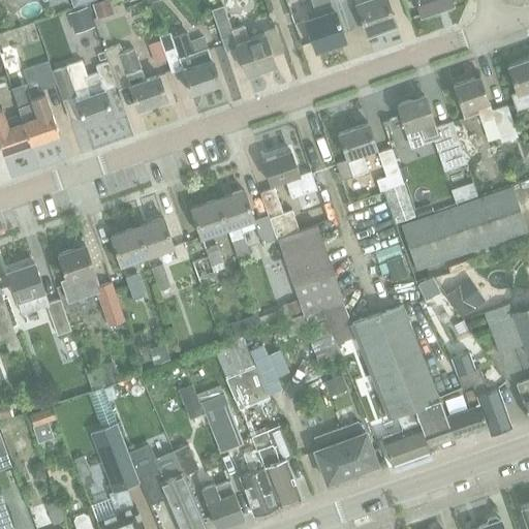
[(20,5),(14,0),(1,0),(11,12),(20,5)]
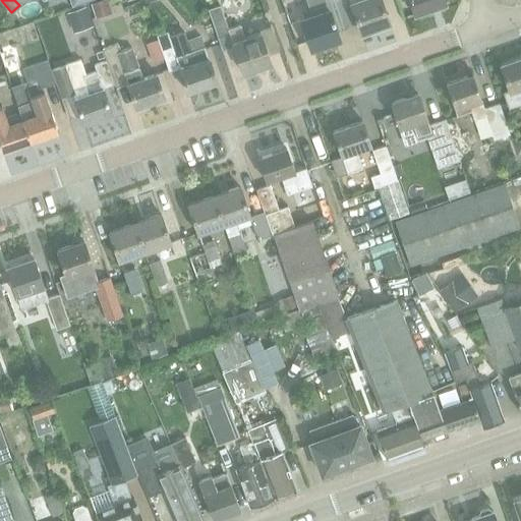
[(308,0),(314,16),(301,21),(302,22),(312,52),(341,42),(336,27),(347,23),(340,3),(339,0),(308,0)]
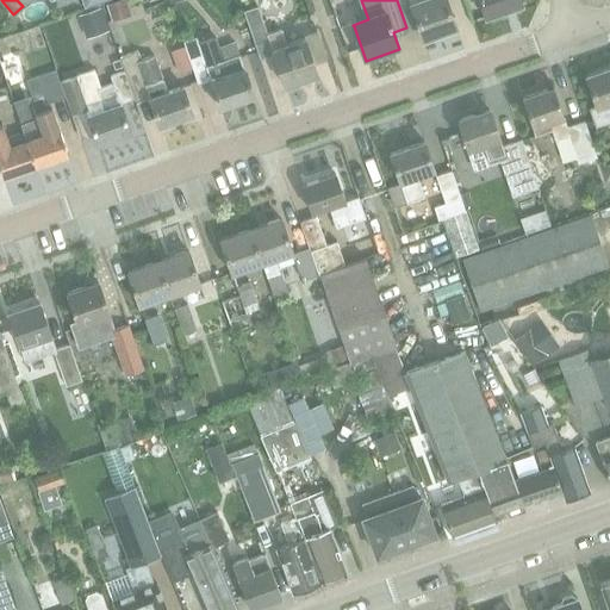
[(397,0),(398,4),(406,27),(408,32),(409,31),(419,27),(423,41),(456,29),(446,0),(397,0)]
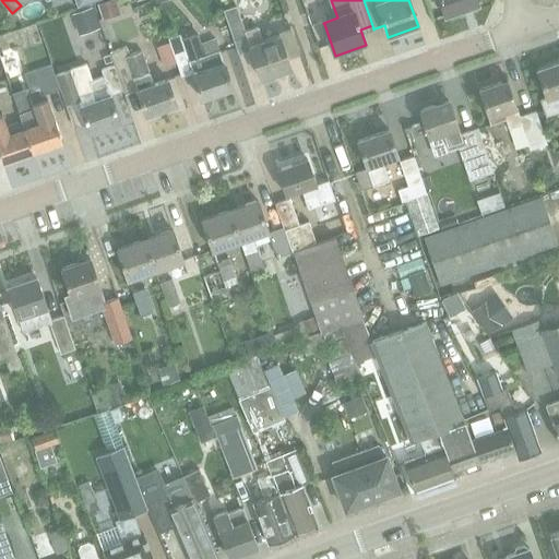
[(438,0),(444,15),(478,3),(476,0),(438,0)]
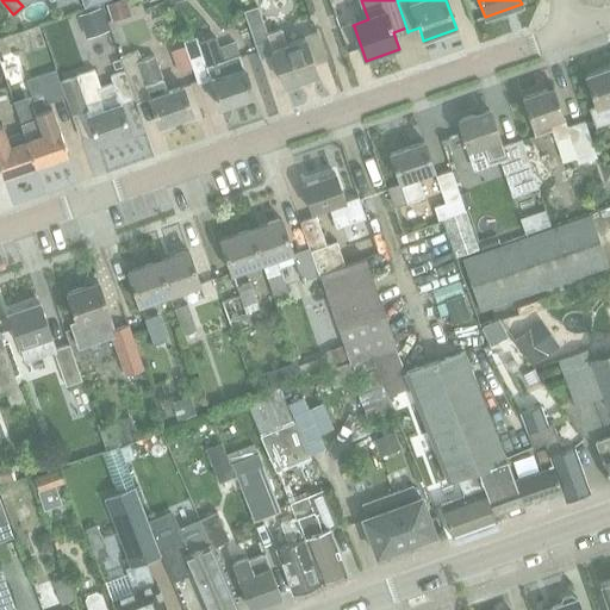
[(242,12),(253,44),(259,61),(274,55),(285,87),(317,75),(305,38),(286,45),(281,31),(268,36),(257,7),(242,12)]
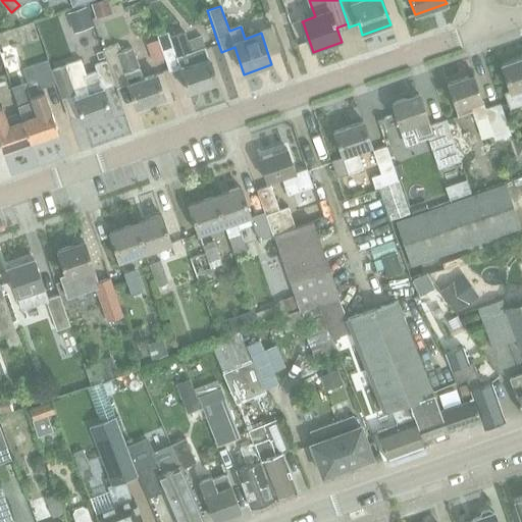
[(67,29),(71,43),(111,31),(105,12),(85,18),(87,22),(67,29)]
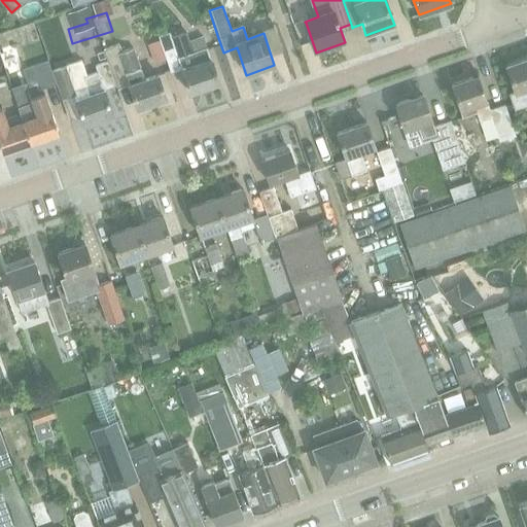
[(168,35),(159,38),(172,74),(181,70),(189,95),(218,83),(206,49),(192,55),(188,42),(184,33),(169,38),(168,35)]
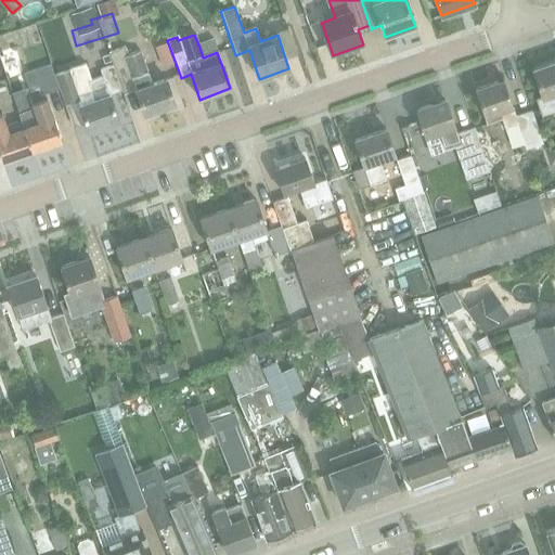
[(175,104),(168,84),(166,79),(151,85),(139,51),(128,55),(126,48),(110,53),(114,66),(123,91),(124,93),(136,90),(144,115),(175,104)]
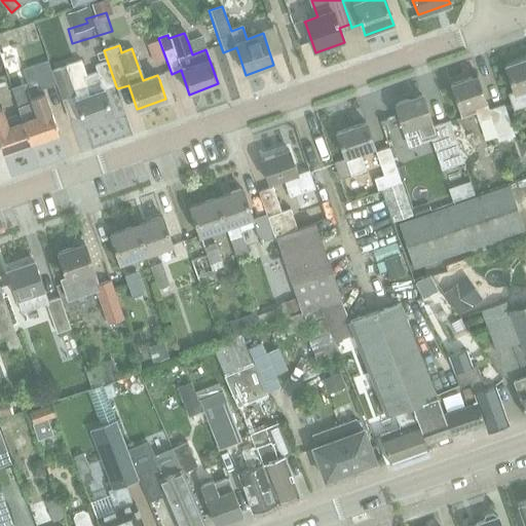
[(525,59),(504,66),(512,85),(514,91),(508,94),(514,109),(525,104),(525,59)]
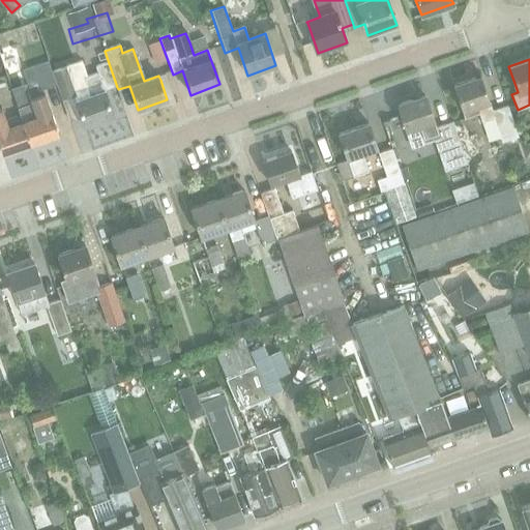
[(10,60),(0,63),(0,74),(3,81),(17,76),(10,60)]
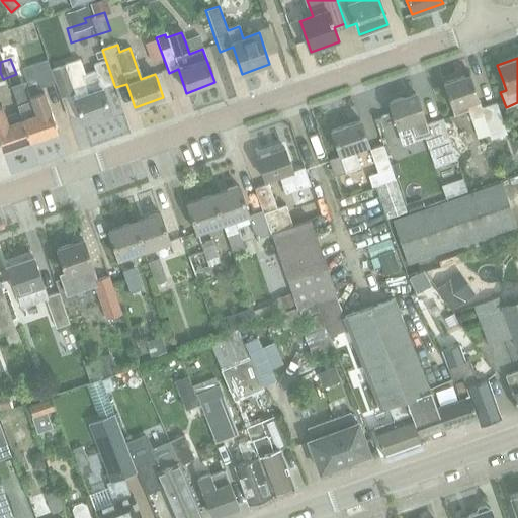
[(58,132),(51,112),(44,92),(42,87),(55,83),(51,71),(48,60),(22,69),(27,85),(28,84),(32,96),(30,97),(31,100),(18,105),(20,112),(19,112),(29,142),(58,132)]
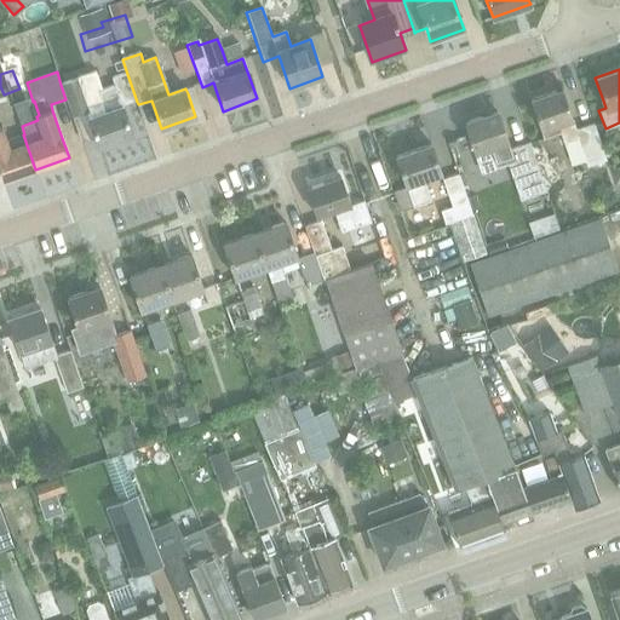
[(115,85),(102,90),(96,73),(61,85),(65,99),(73,118),(86,113),(98,148),(132,136),(122,107),(137,102),(127,74),(113,80),(115,85)]
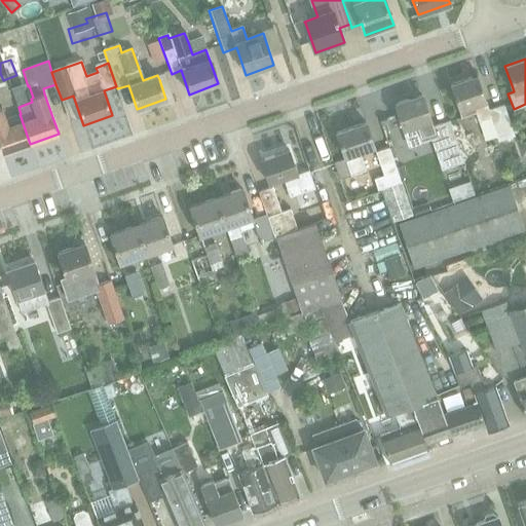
[(487,111),(482,96),(475,77),(449,85),(460,117),(475,112),(478,120),(489,116),(498,142),(515,136),(503,105),(487,111)]
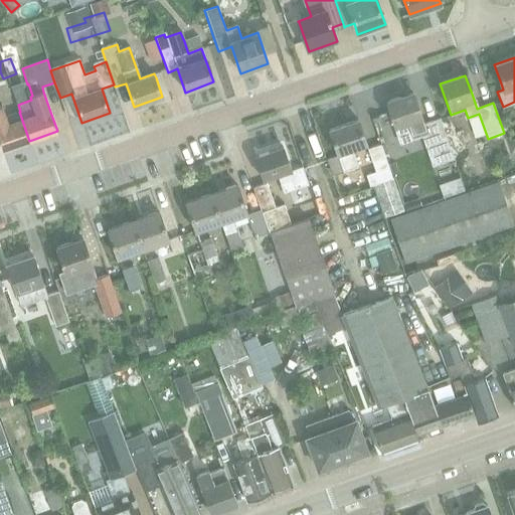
[(412,94),(386,103),(393,122),(395,127),(401,145),(422,137),(424,143),(433,167),(454,159),(446,137),(439,118),(434,120),(422,124),(419,113),(412,94)]
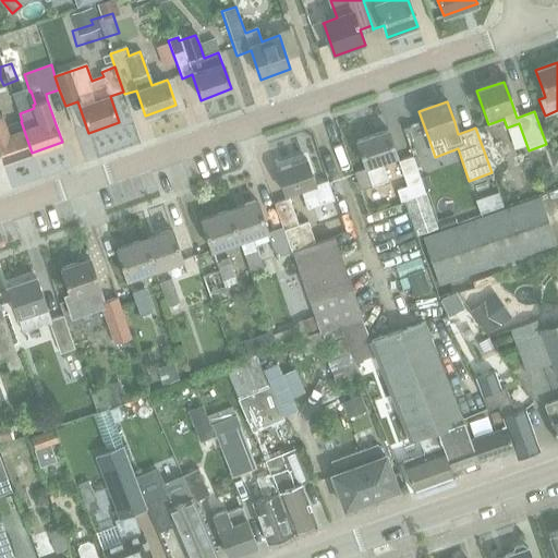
[(0,157),(2,162),(32,153),(21,121),(5,128),(1,114),(0,114),(0,157)]
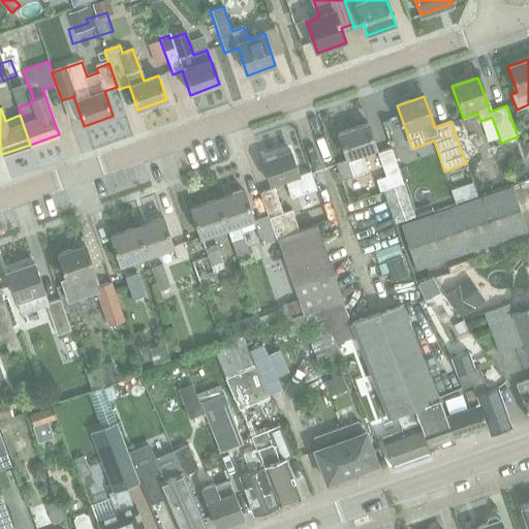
[(342,181),(351,177),(367,172),(362,155),(376,150),(367,124),(337,134),(346,160),(336,164),(342,181)]
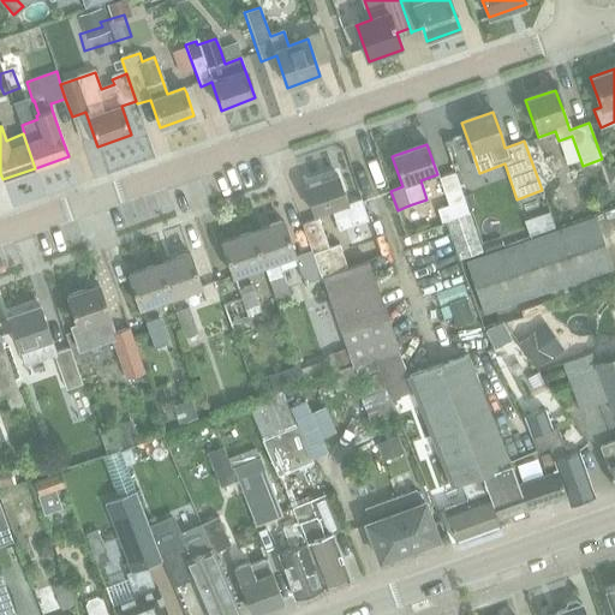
[(442,221),(446,220),(447,224),(470,215),(469,213),(455,172),(440,177),(448,206),(437,209),(442,221)]
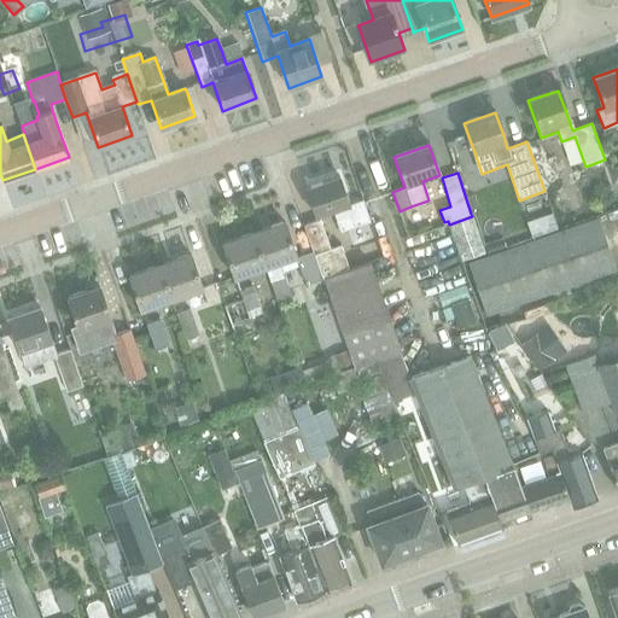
[(342,233),(371,223),(362,200),(349,205),(338,176),(305,187),(315,216),(333,210),(342,233)]
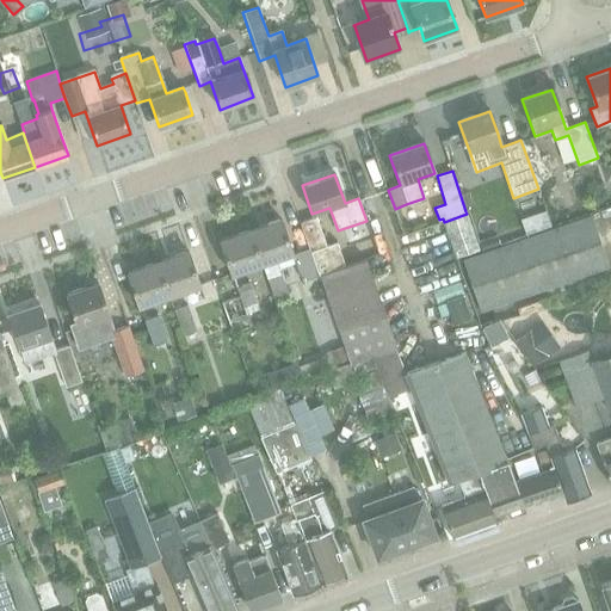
[(469,193),(462,196),(466,207),(473,204),(469,193)]
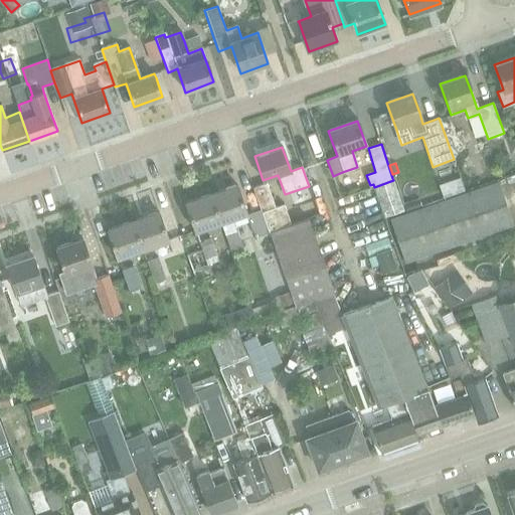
[(393,180),(374,187),(385,217),(404,211),(393,180)]
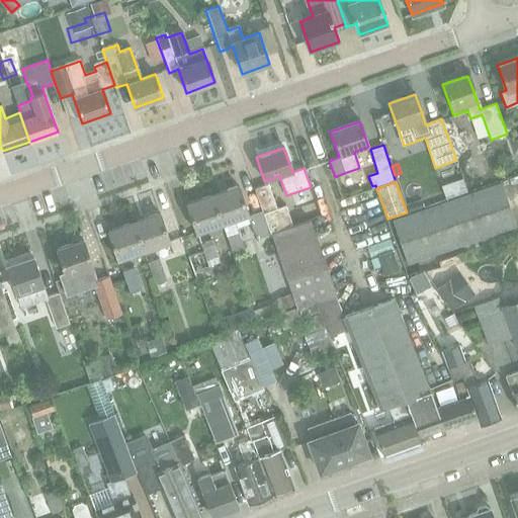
[(263,212),(271,234),(292,227),(285,205),(275,208),(267,184),(255,189),(263,212)]
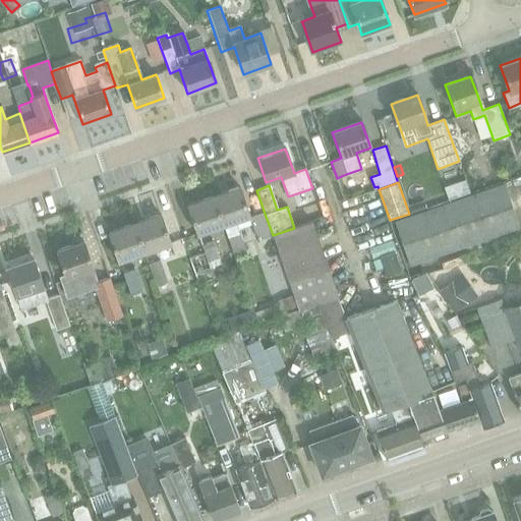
[(409,266),(518,228),(504,185),(394,223),(409,266)]
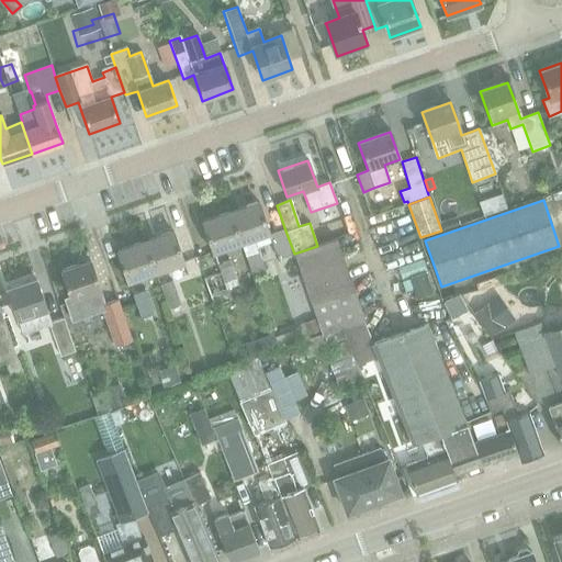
[(270,236),(285,231),(277,205),(261,210),(258,202),(231,212),(242,244),(269,234),(270,236)]
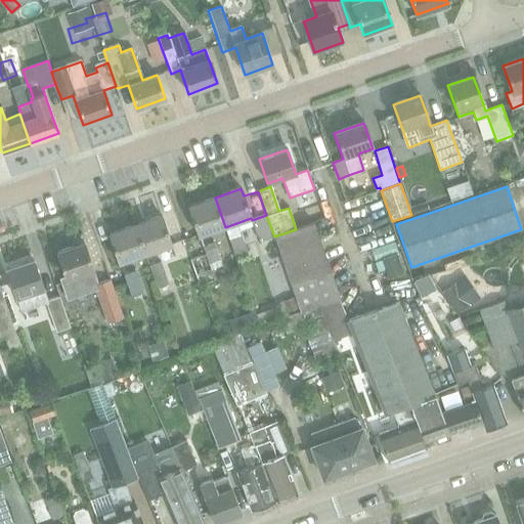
[(326,194),(333,217),(341,215),(336,192),(326,194)]
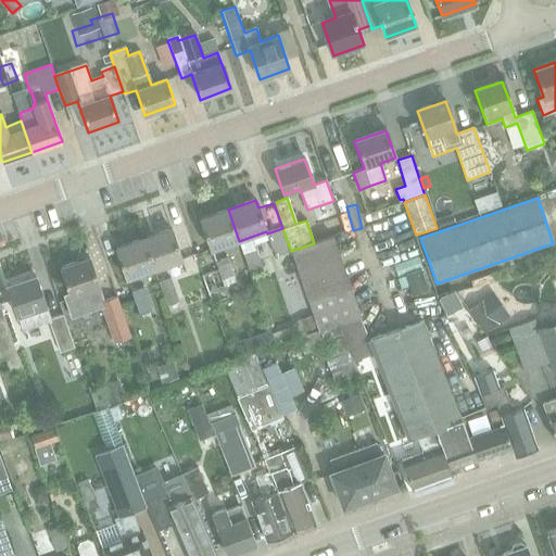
[(200,219),(207,240),(211,251),(239,241),(228,210),(200,219)]
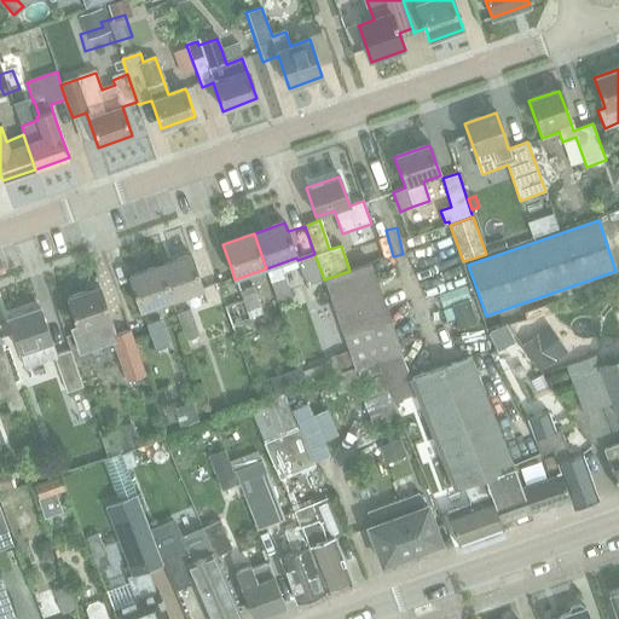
[(503,239),(486,246),(489,253),(505,247),(503,239)]
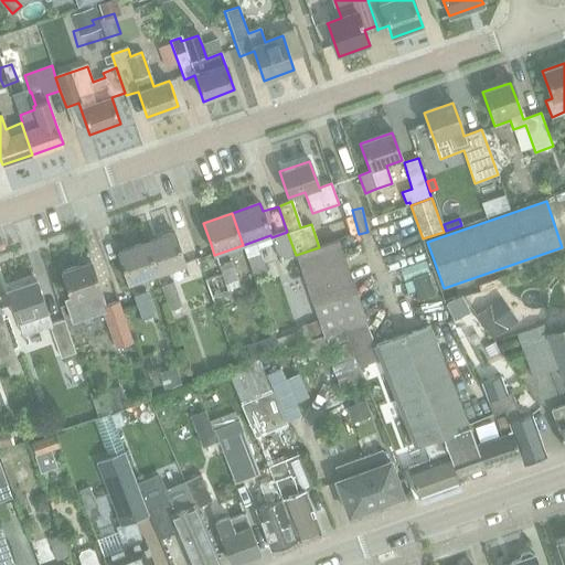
[(174,233),(146,243),(157,274),(185,264),(174,233)]
